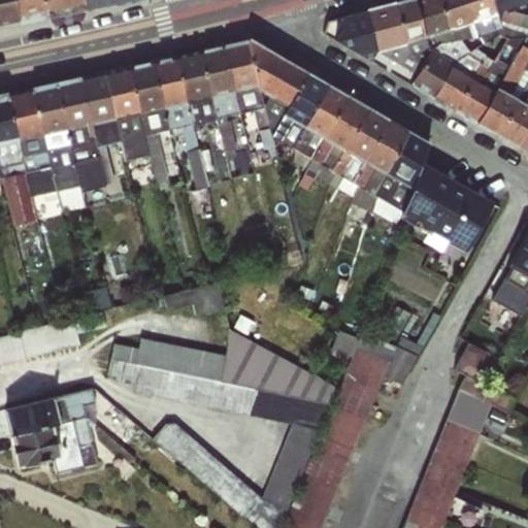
[(0,0),(0,24),(17,22),(11,0),(0,0)]
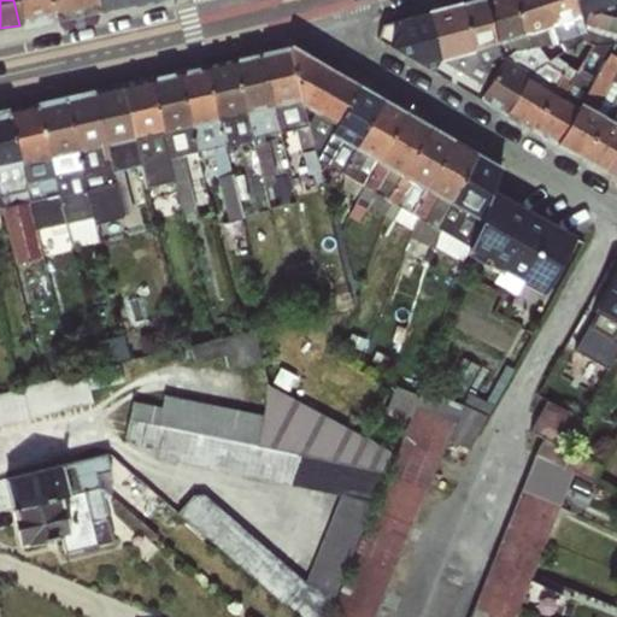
[(54,18),(51,0),(13,0),(19,25),(54,18)]
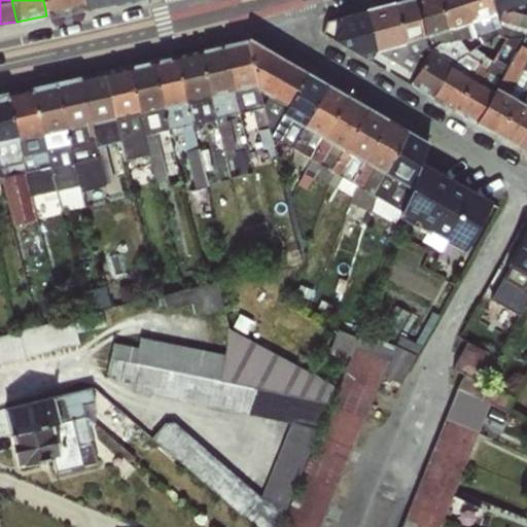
[(43,0),(46,15),(84,7),(82,0),(43,0)]
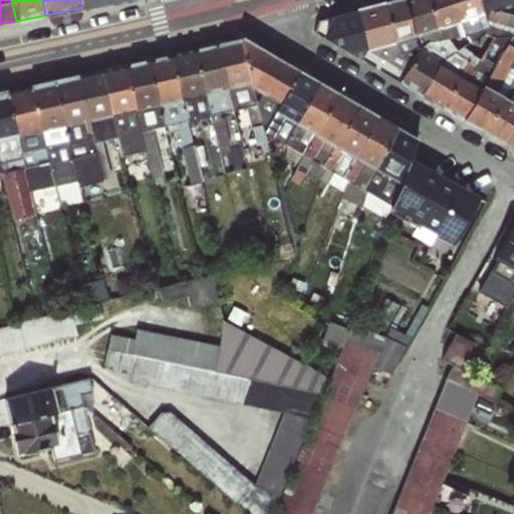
[(395,42),(413,36),(402,0),(395,0),(383,3),(395,42)]
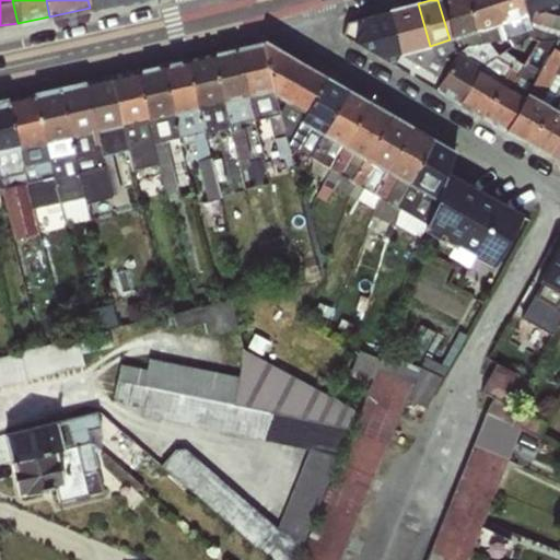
[(477,46),(482,45),(467,0),(438,0),(450,39),(457,53),(480,66),(490,58),(477,46)]
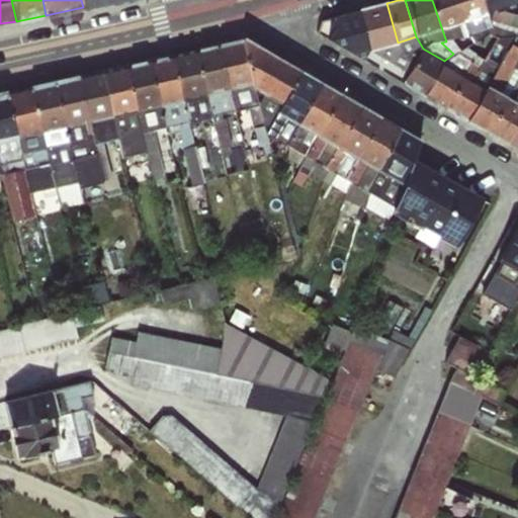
[(467,36),(463,22),(455,0),(432,0),(446,41),(447,40),(467,36)]
